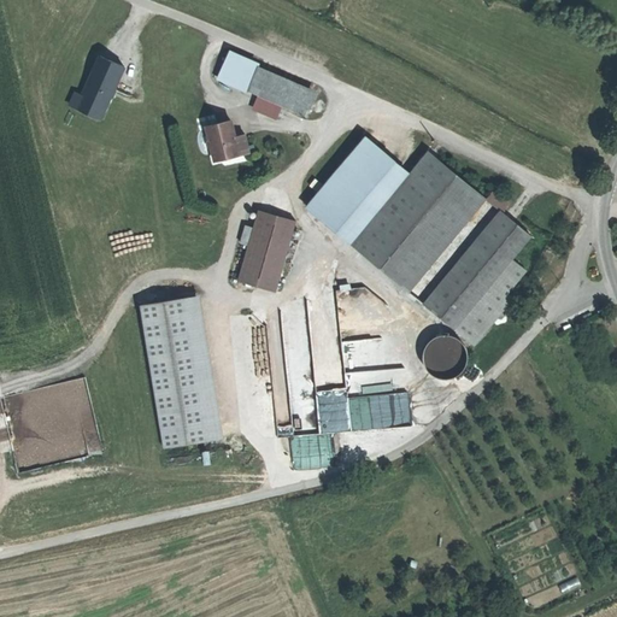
[(76,106),(103,119),(128,65),(100,53),(76,106)]
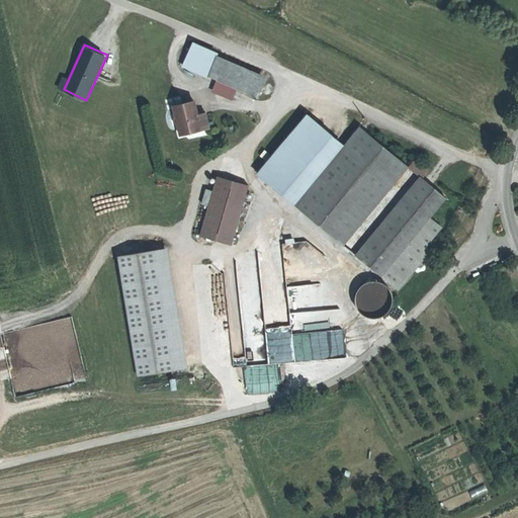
[(218,58),(193,47),(185,65),(209,76),(218,58)]
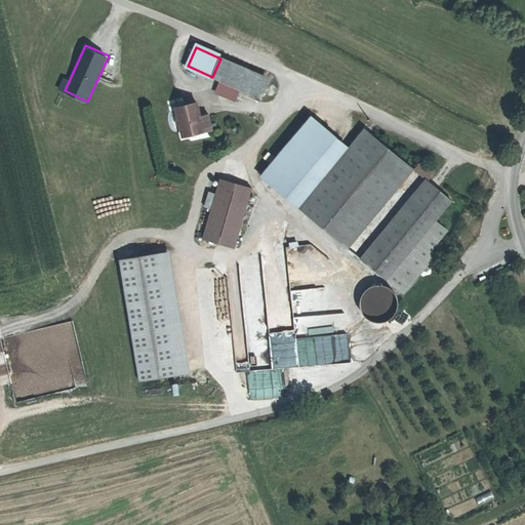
[(268,79),(220,58),(212,77),(258,97),(268,79)]
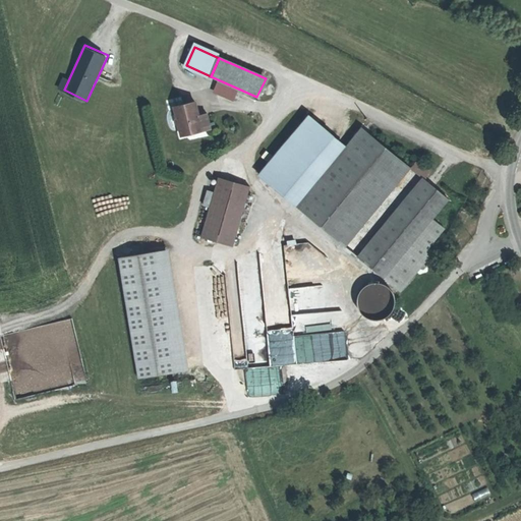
[(195,102),(175,107),(181,135),(201,130),(198,116),(195,102)]
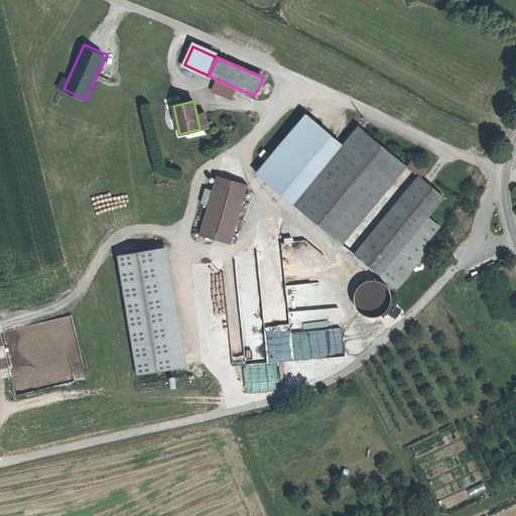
[(206,113),(197,115),(200,129),(209,127),(206,113)]
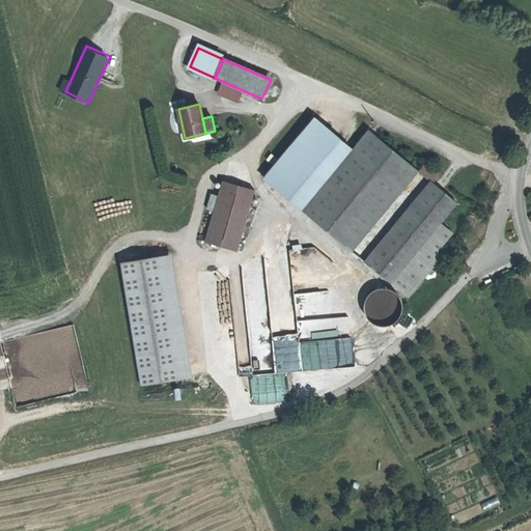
[(314,118),(264,177),(301,208),(351,148),(314,118)]
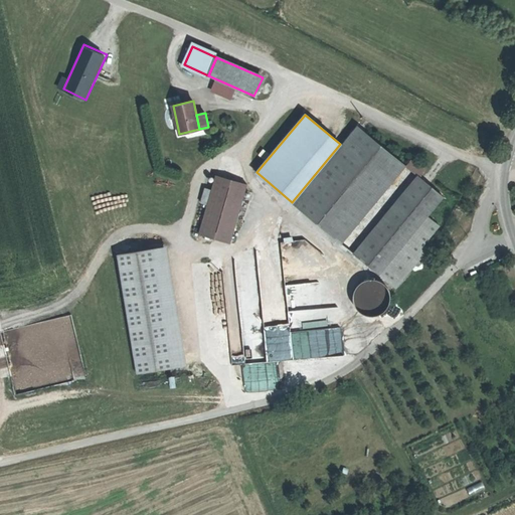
[(357,126),(294,203),(341,242),(405,166),(357,126)]
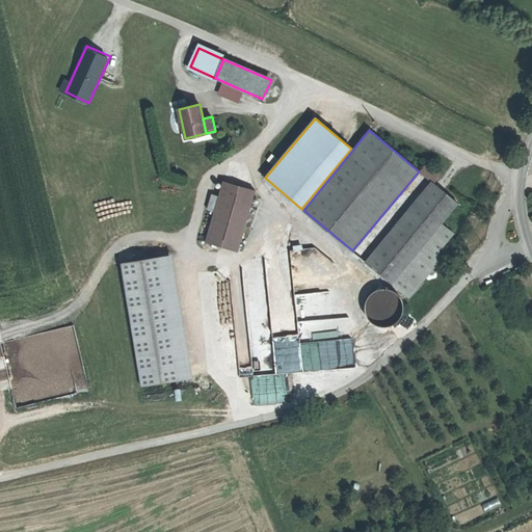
[(419,171),(434,184),(437,169),(427,162),(419,171)]
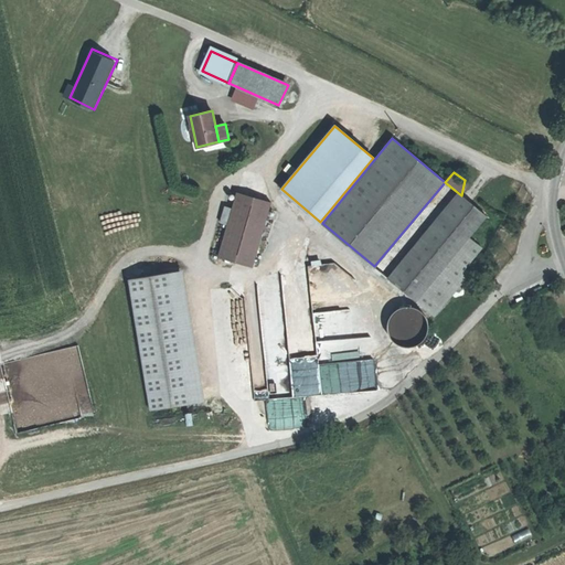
[(270,202),(237,192),(219,256),(253,266),(270,202)]
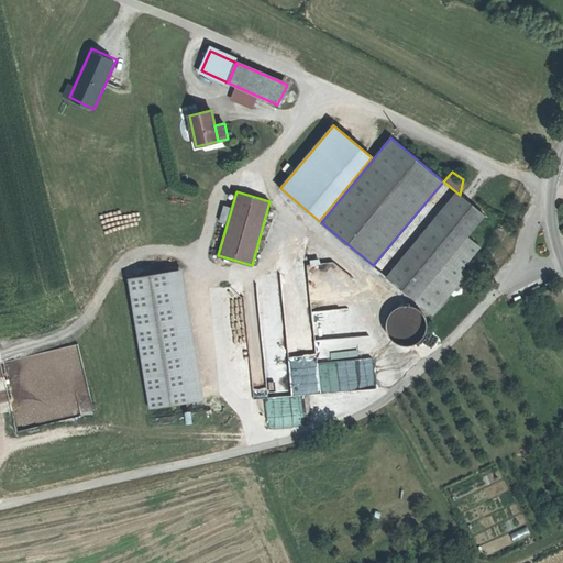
[(460,195),(389,278),(414,299),(467,236),(485,216),(460,195)]
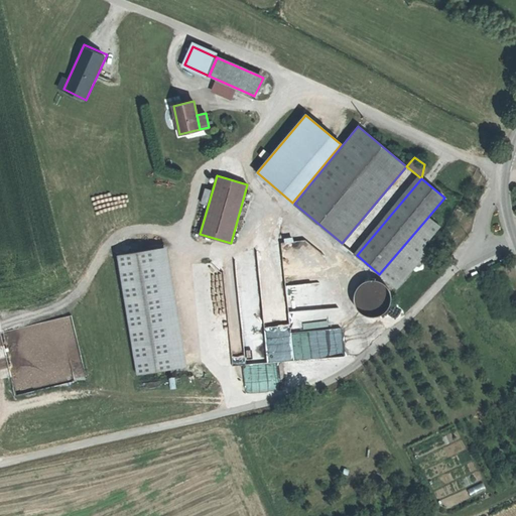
[(440,226),(428,217),(379,274),(396,288),(428,250),(423,246),(440,226)]
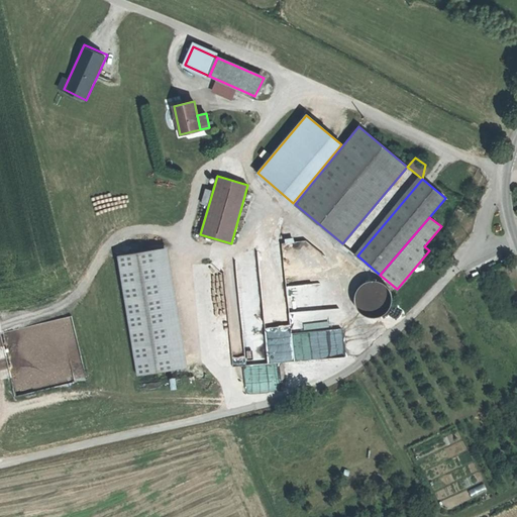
[(339,328),(338,308),(289,313),(281,243),(234,252),(243,338),(339,328)]
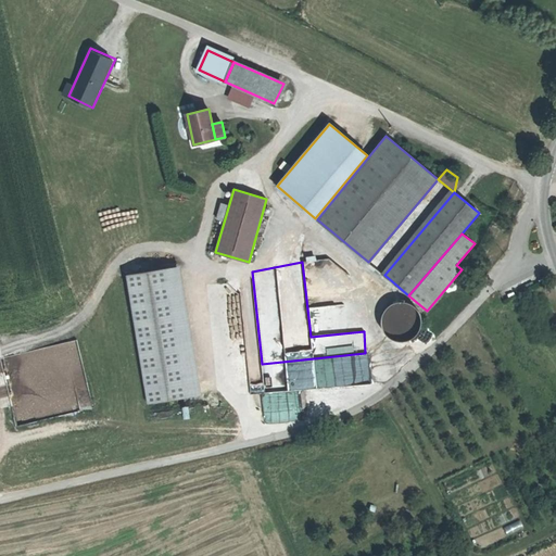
[(169,268),(127,275),(148,403),(190,396),(169,268)]
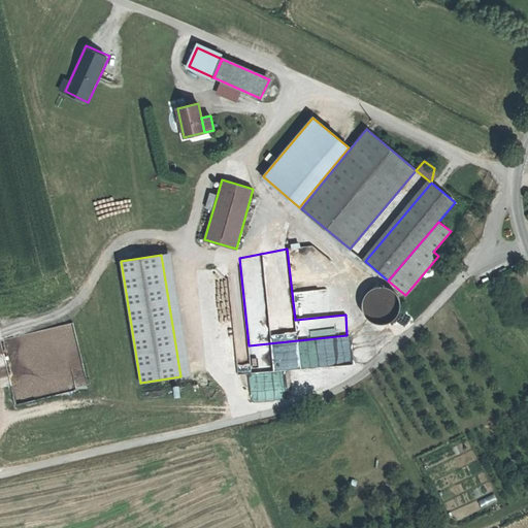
[(377,287),(373,289),(370,291),(366,294),(364,299),(363,303),(363,307),(364,311),(365,315),(367,318),(371,321),(372,322),(376,323),(380,324),(384,324),(387,323),(391,321),(395,318),(398,314),(399,309),(400,306),(399,302),(398,298),(397,296),(395,293),(390,289),(387,288),(383,287),(377,287)]
